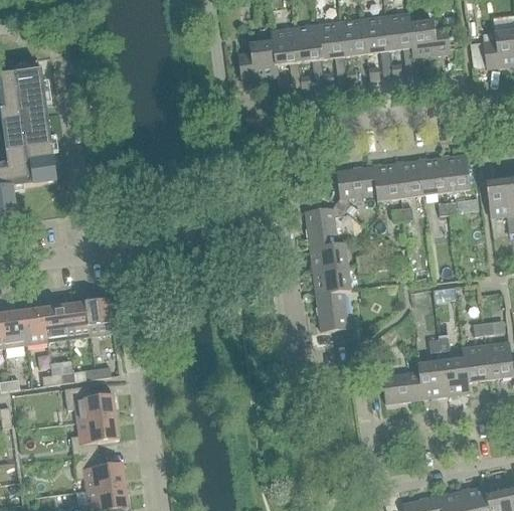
[(408,23),(410,23),(408,13),(383,16),(388,50),(410,47),(412,47),(408,23)]
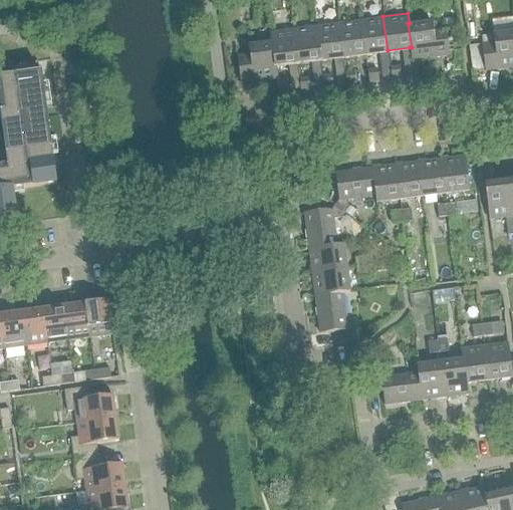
[(388,50),(382,16),(360,19),(365,53),(388,50)]
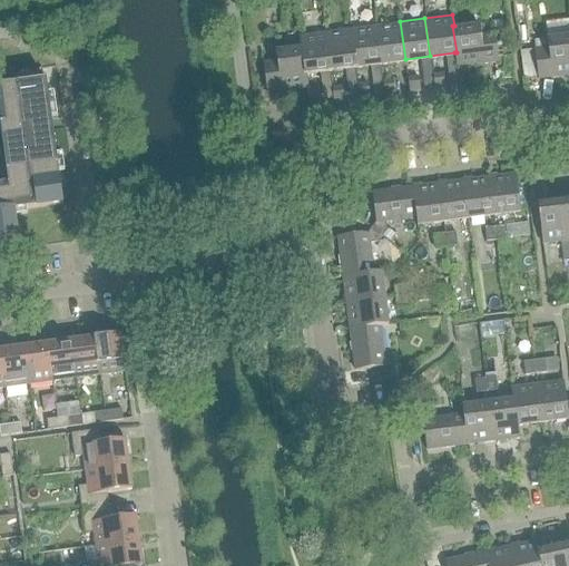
[(405,59),(400,21),(375,25),(381,62),(405,59)]
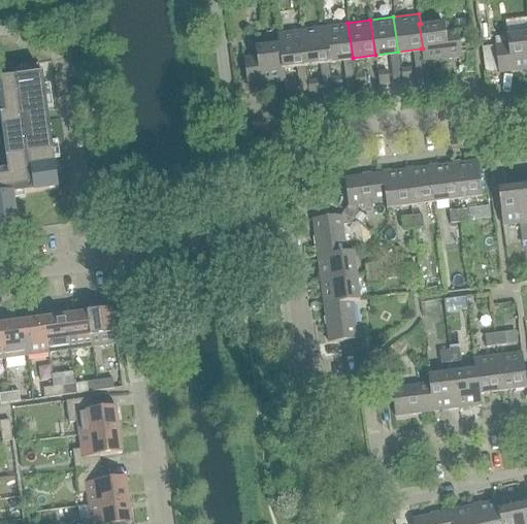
[(443,21),(421,24),(419,24),(423,48),(421,48),(423,59),(461,55),(458,28),(445,29),(443,21)]
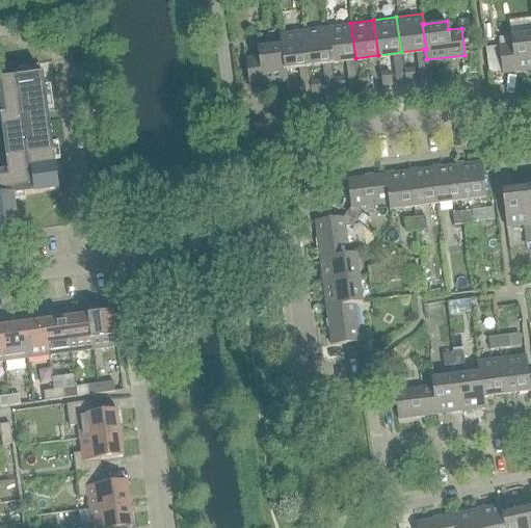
[(355,58),(350,23),(327,25),(332,61),(355,58)]
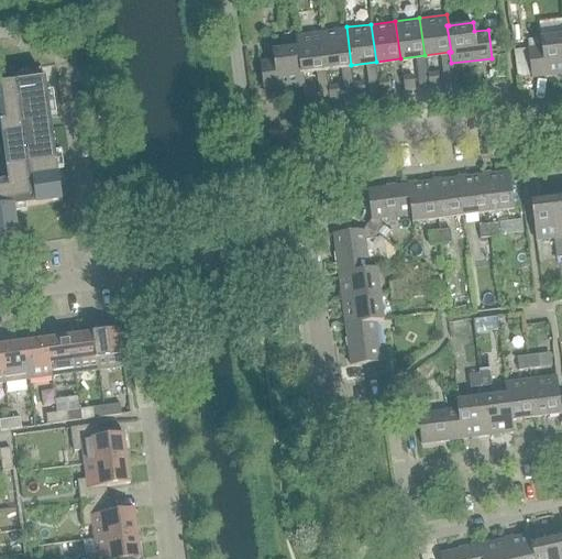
[(351,65),(346,26),(322,30),(327,68),(351,65)]
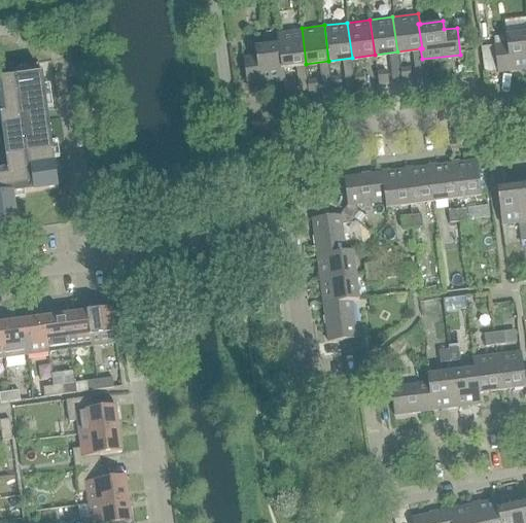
[(306,64),(302,28),(276,31),(278,42),(279,42),(282,67),(283,66),(306,64)]
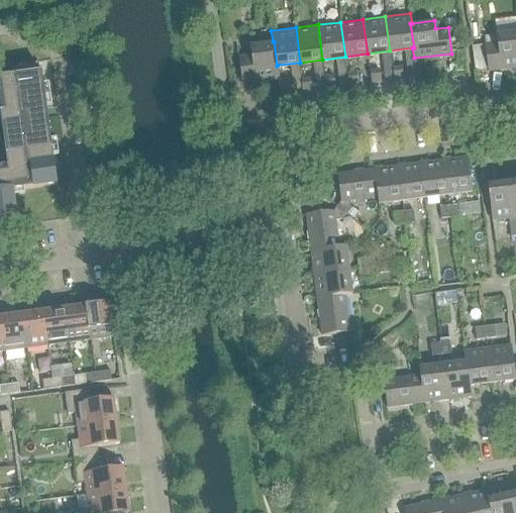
[(515,29),(496,32),(497,41),(484,42),(488,69),(515,65),(515,29)]
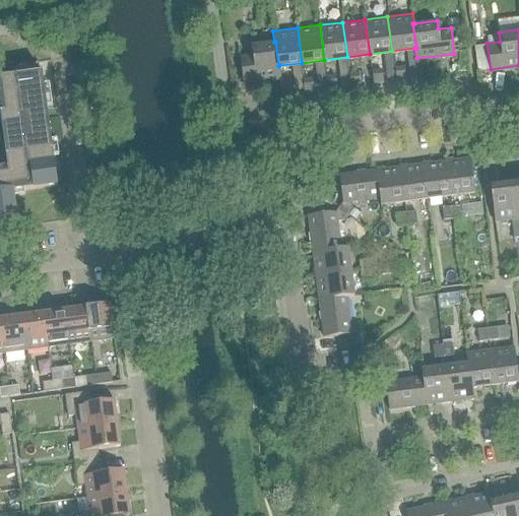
[(275,42),(274,42),(251,45),(252,53),(240,55),(243,81),(280,76),(279,65),(278,66),(275,42)]
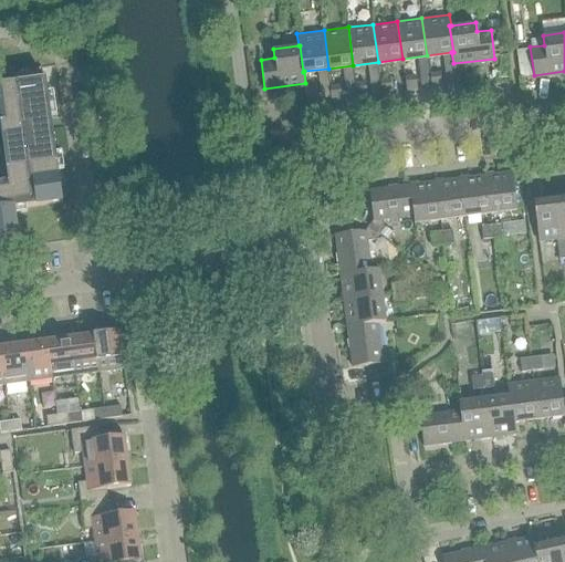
[(0,69),(0,121),(8,180),(10,179),(13,206),(62,199),(45,76),(43,76),(17,80),(16,71),(16,66),(0,69)]
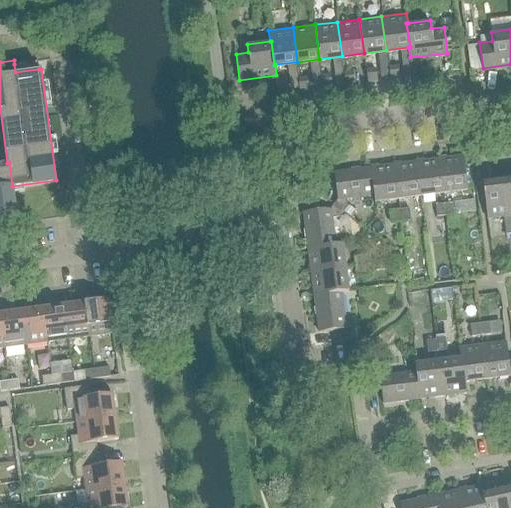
[(37,61),(14,64),(15,72),(39,69),(37,61)]
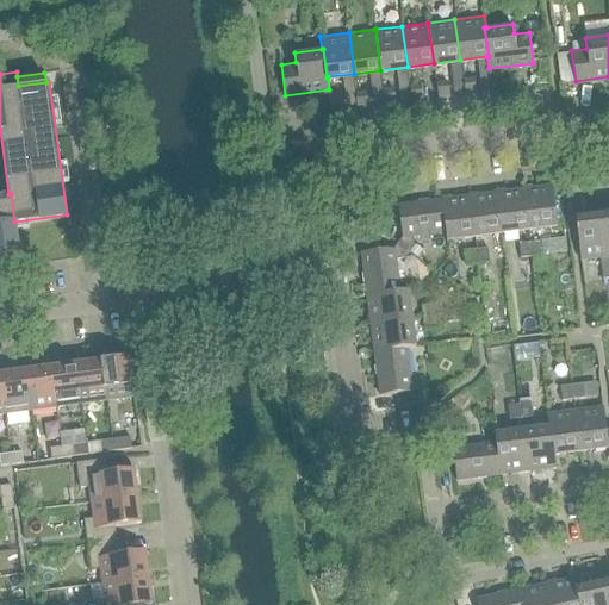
[(465,92),(476,89),(474,75),(463,78),(465,92)]
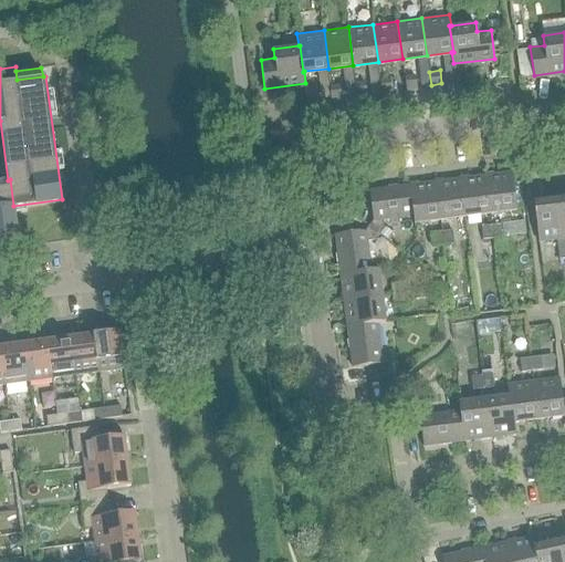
[(406,87),(417,86),(415,73),(405,75),(406,87)]
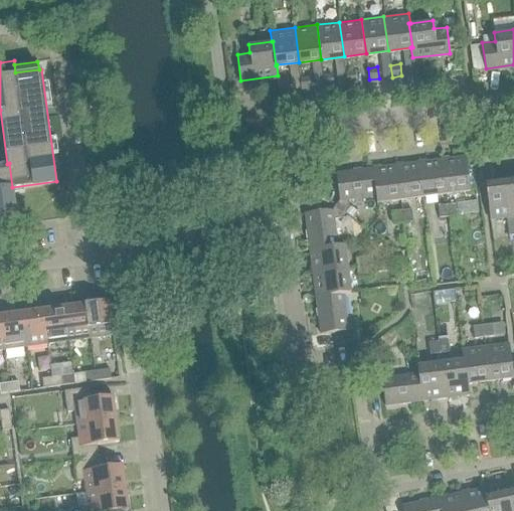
[(347,82),(356,81),(355,69),(345,71),(347,82)]
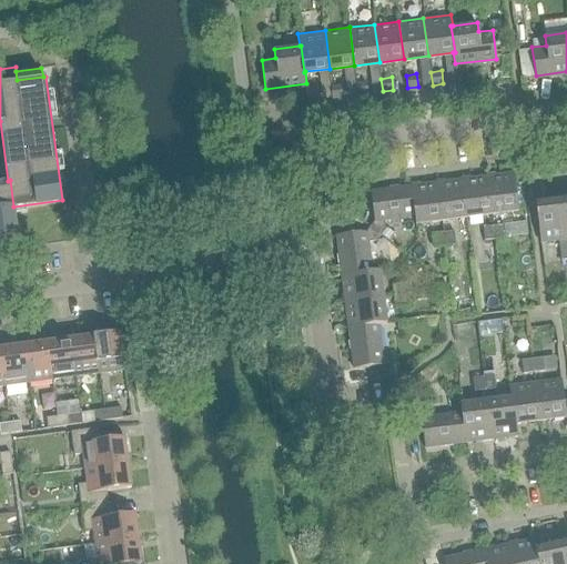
[(357,94),(368,93),(366,80),(356,81),(357,94)]
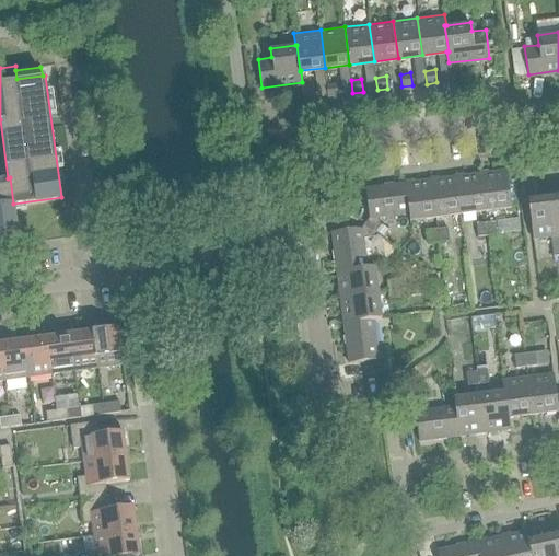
[(327,96),(338,95),(336,82),(326,83),(327,96)]
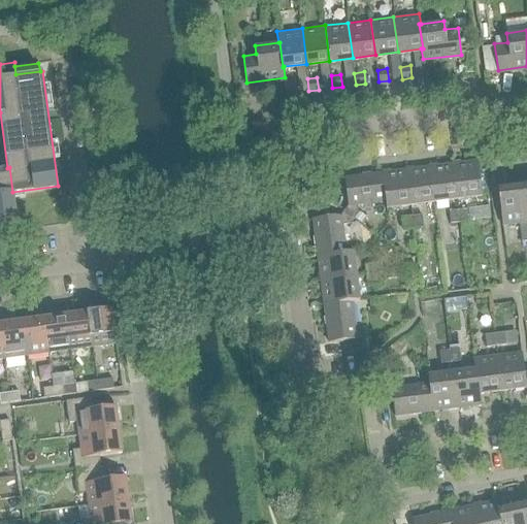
[(286,94),(295,93),(294,80),(284,82),(286,94)]
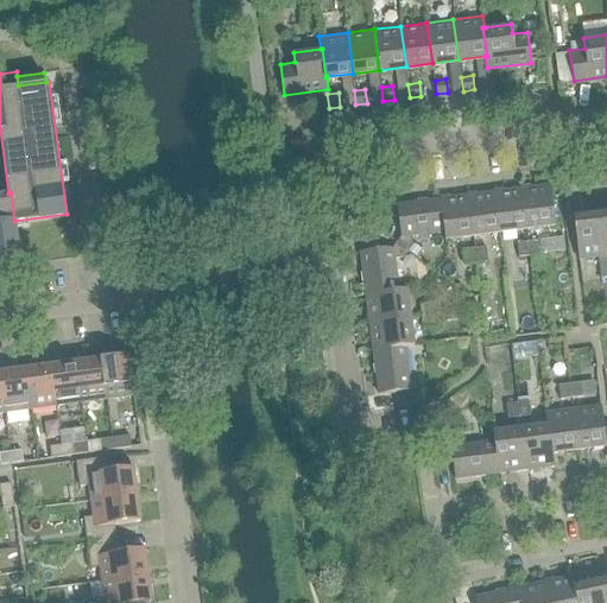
[(518,186),(524,227),(555,223),(549,183),(518,186)]
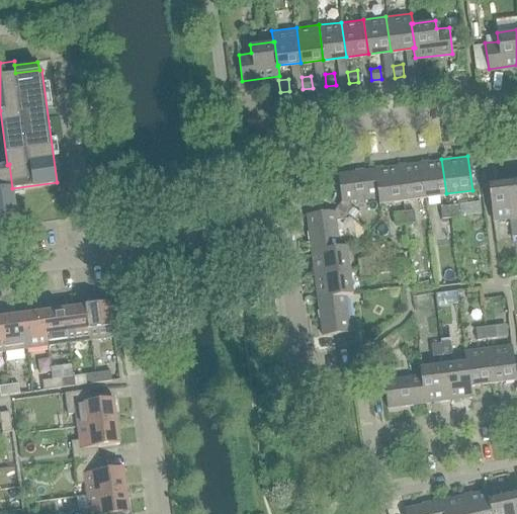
[(420,196),(446,193),(441,159),(416,162),(420,196)]
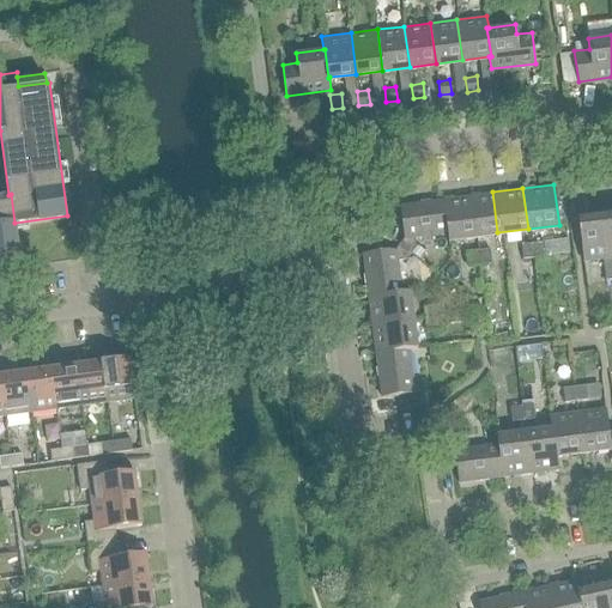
[(497,232),(492,192),(461,196),(467,237),(497,232)]
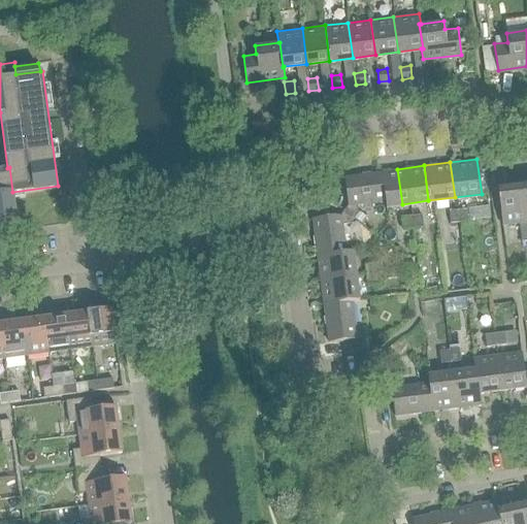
[(0,217),(15,216),(12,192),(9,167),(7,168),(0,168),(0,217)]
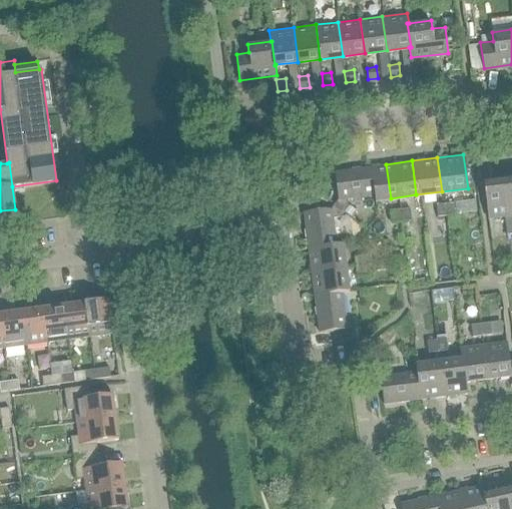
[(375,200),(391,198),(386,164),(361,167),(364,194),(374,192),(375,200)]
